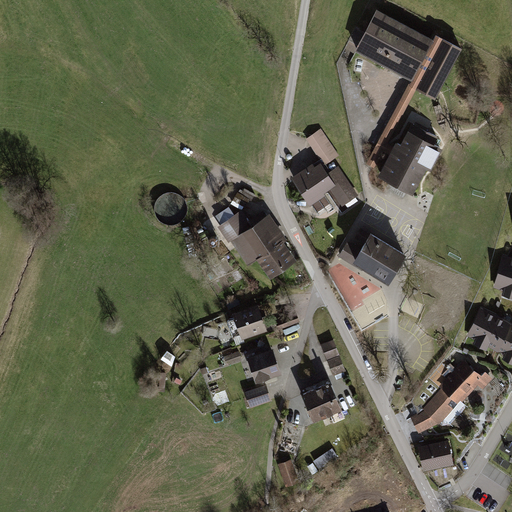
[(411,82),(367,165),(373,168),(415,90),(442,39),(435,35),(433,40),(411,82)]
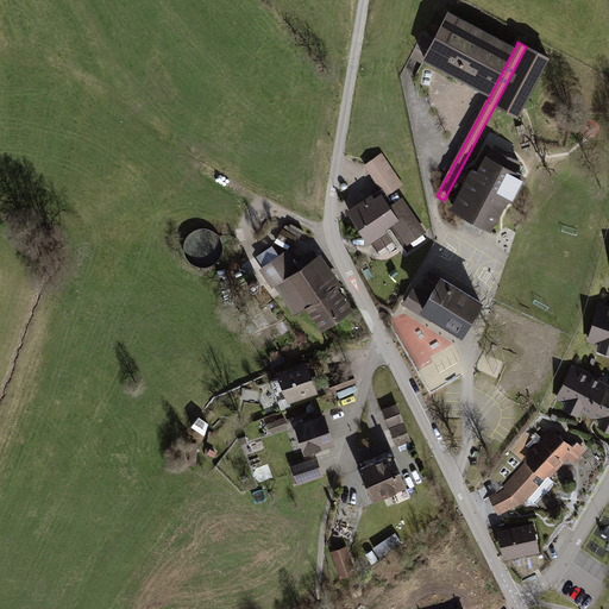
[(494,107),(518,119),(550,58),(526,46),(494,107)]
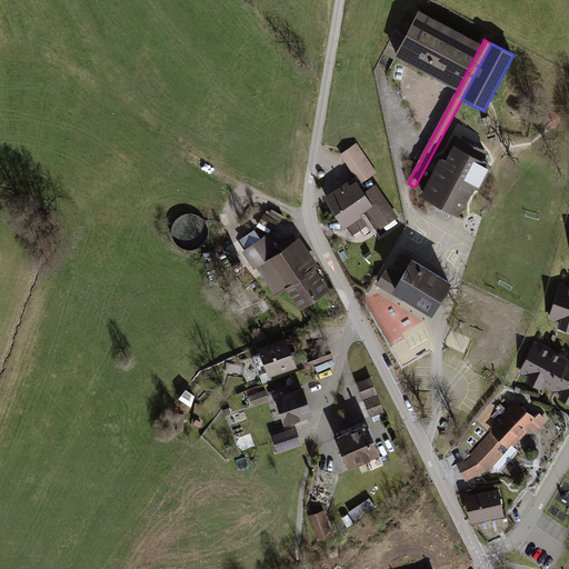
[(420,196),(459,218),(475,188),(481,191),(493,166),(483,161),(488,153),(459,137),(447,161),(440,158),(420,196)]
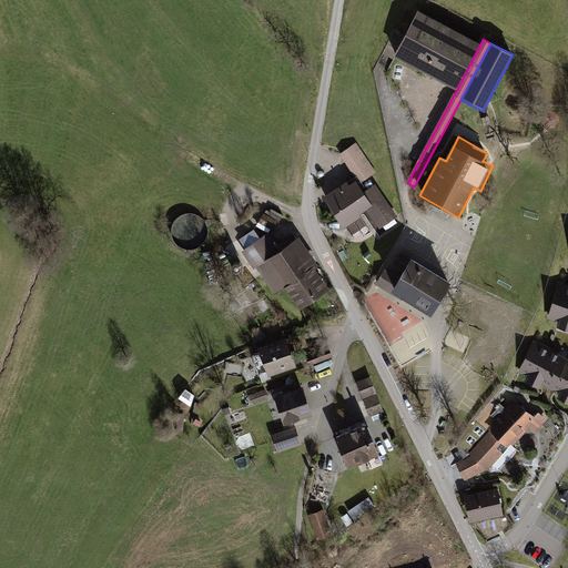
[(356,178),(359,183),(373,174),(354,145),(341,154),(356,178)]
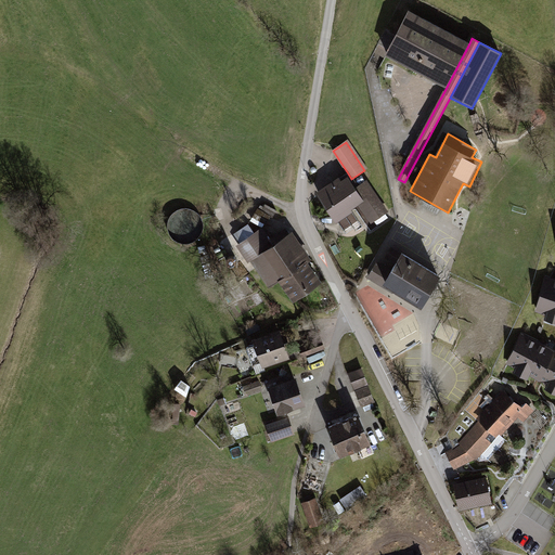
[(348,173),(317,194),(336,222),(360,206),(372,223),(387,214),(365,182),(358,188),(351,179),(348,173)]
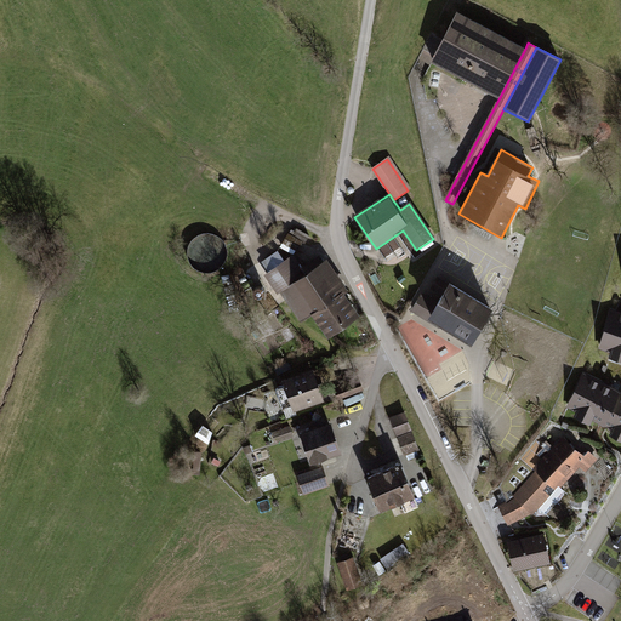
[(331,334),(359,313),(342,291),(346,290),(324,261),(281,291),(301,318),(313,309),(331,334)]
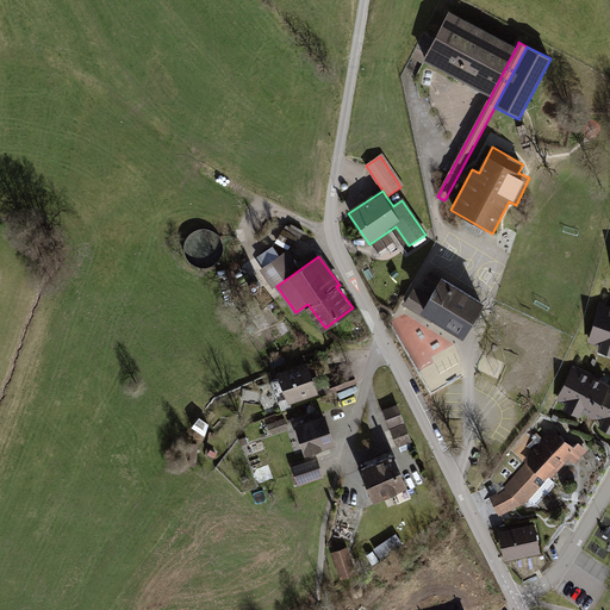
[(415,288),(404,306),(433,323),(434,321),(466,340),(485,304),(442,277),(431,298),(415,288)]
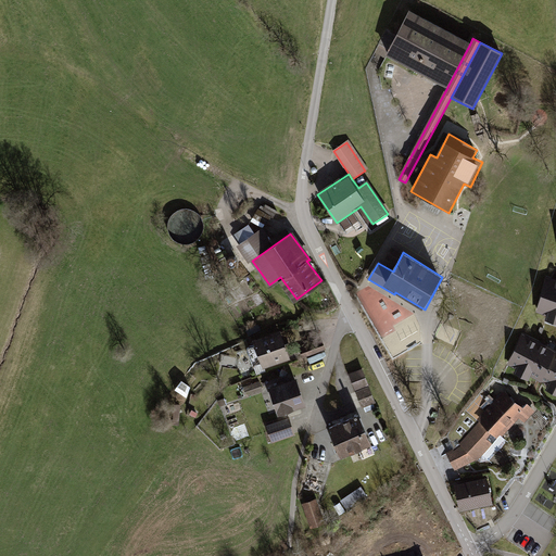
[(555,278),(546,275),(535,312),(545,314),(545,317),(555,320),(555,278)]
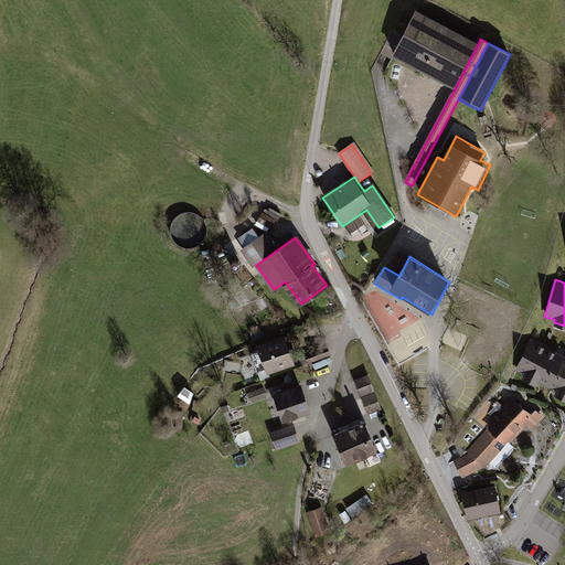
[(286,334),(258,343),(268,373),(296,364),(286,334)]
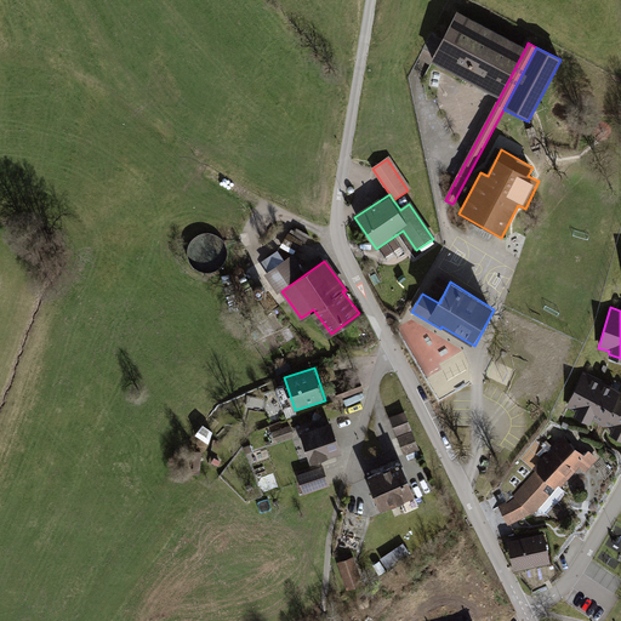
[(620,388),(584,370),(565,406),(575,412),(574,415),(588,423),(591,419),(609,428),(608,432),(620,438),(620,388)]
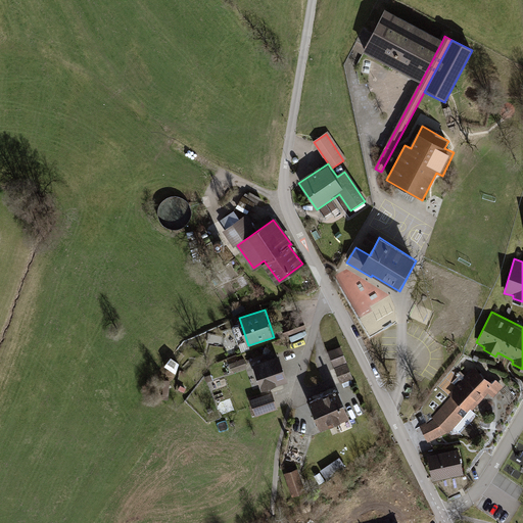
[(300,320),(283,327),(286,335),(303,328),(300,320)]
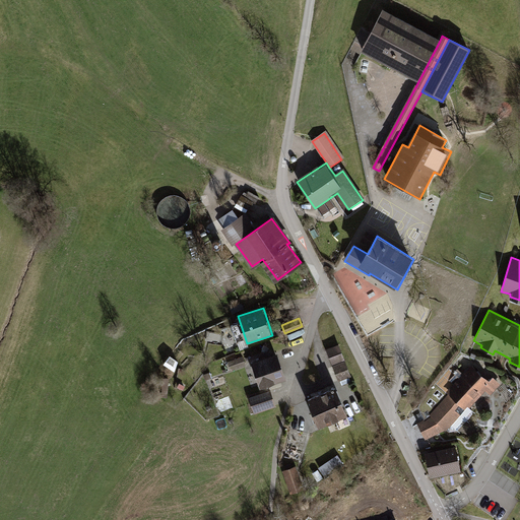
[(338,345),(326,350),(338,380),(349,375),(338,345)]
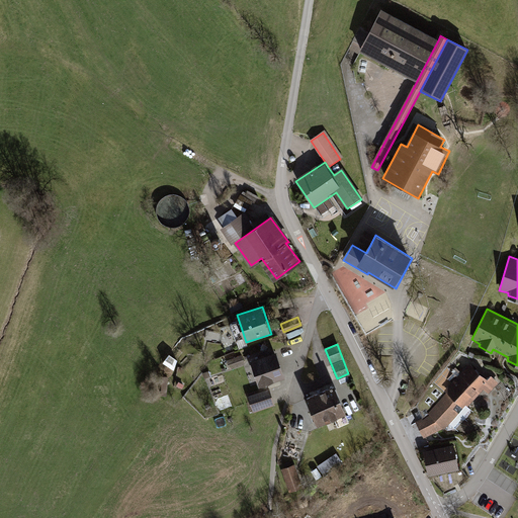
[(276,349),(251,357),(261,384),(285,375),(276,349)]
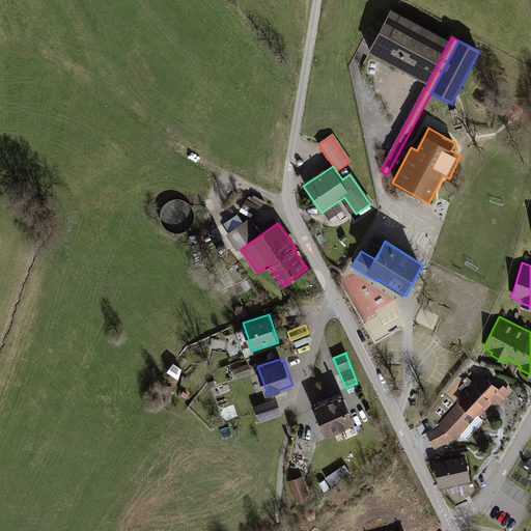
[(250,365),(233,370),(236,379),(253,373),(250,365)]
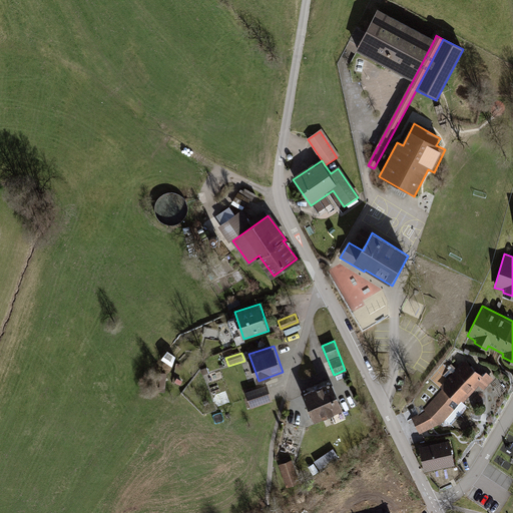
[(424,407),(410,414),(420,434),(441,425),(458,403),(464,400),(469,404),(494,378),(488,371),(484,374),(466,360),(444,388),(424,407)]
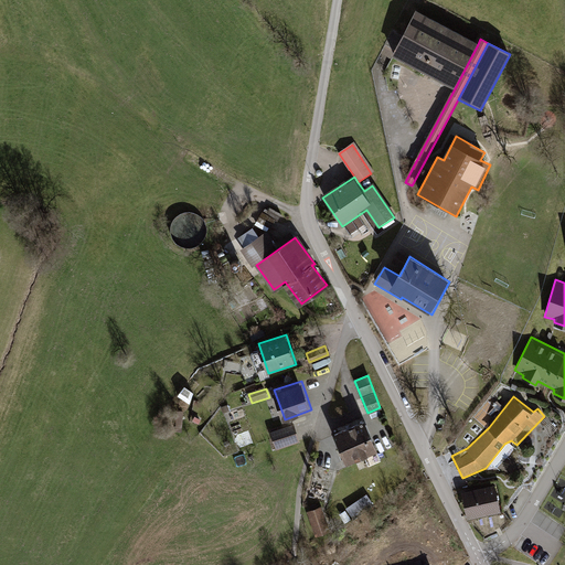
[(221,422),(215,434),(222,436),(227,425),(221,422)]
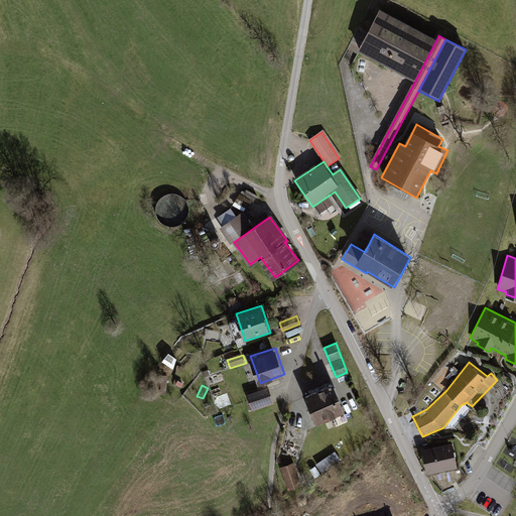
[(268,386),(247,393),(253,410),(274,403),(268,386)]
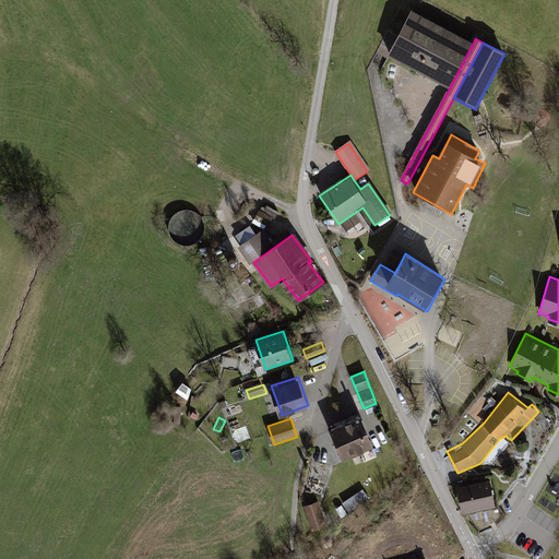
[(359,418),(330,430),(342,459),(371,447),(359,418)]
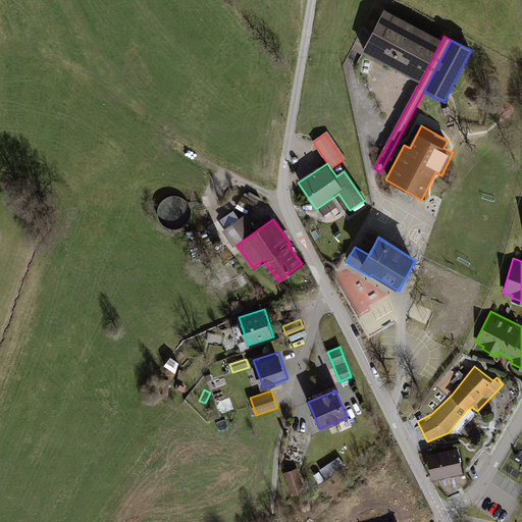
[(458,446),(428,454),(434,478),(465,470),(458,446)]
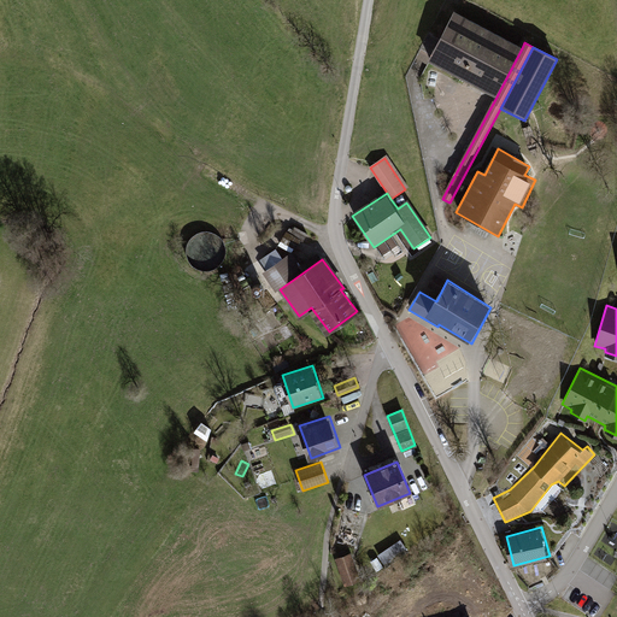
[(399,542),(377,556),(385,569),(406,556),(399,542)]
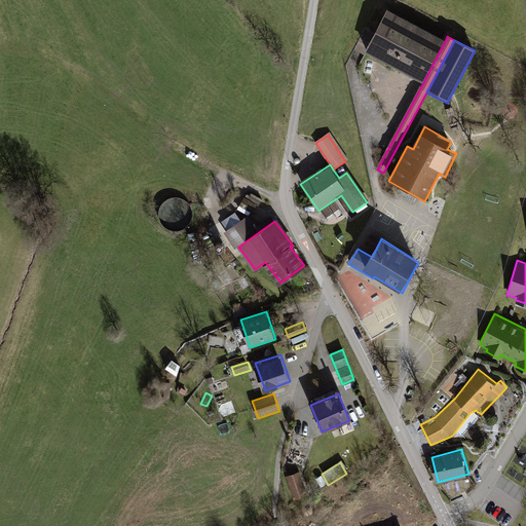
[(299,471),(287,475),(296,497),(308,492),(299,471)]
